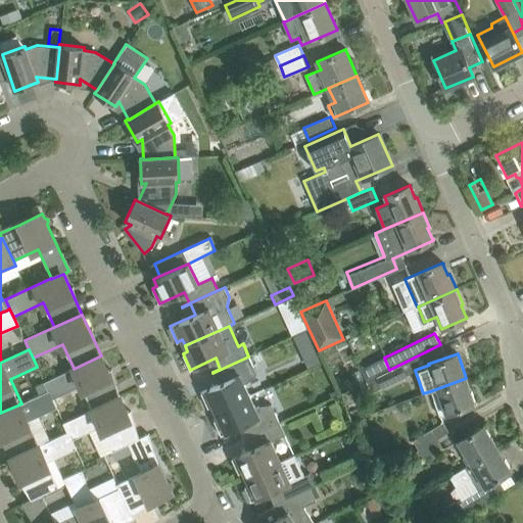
[(74,369),(74,368),(44,382),(48,390),(52,398),(81,385),(92,410),(93,410),(120,397),(101,355),(74,369)]
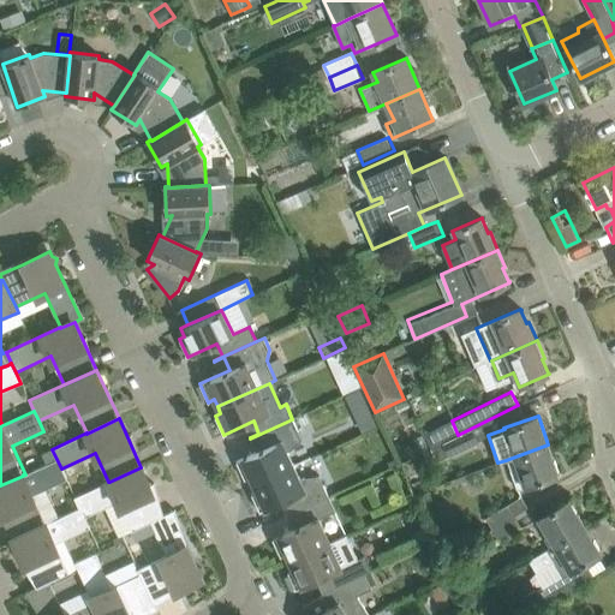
[(250,477),(254,484),(293,465),(287,451),(290,449),(302,440),(292,419),(250,439),(260,435),(266,447),(236,461),(244,479),(250,477)]
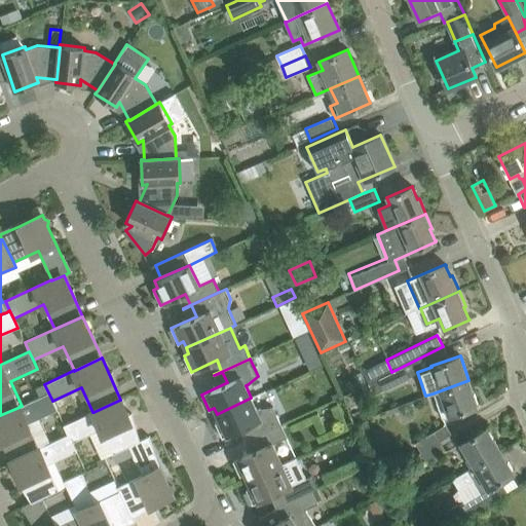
[(391,372),(386,360),(362,372),(368,384),(391,372)]
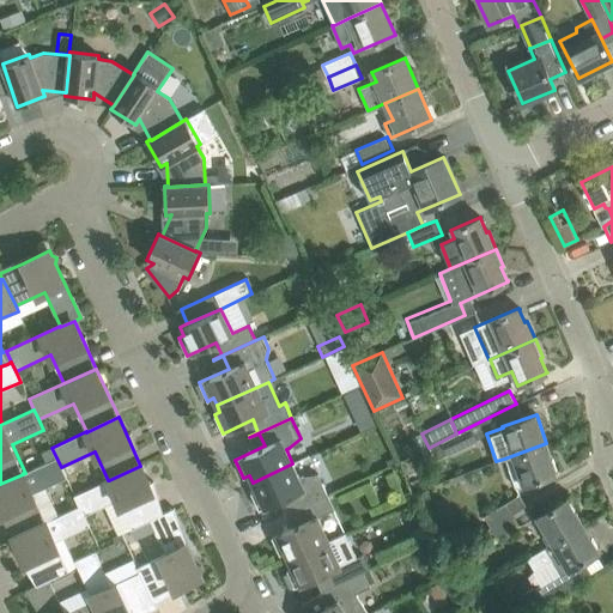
[(471,426),(456,434),(429,448),(434,457),(475,439),(471,426)]
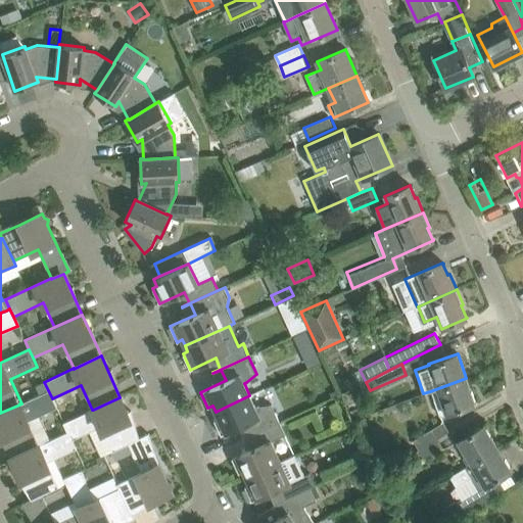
[(475,403),(466,378),(430,391),(439,416),(475,403)]
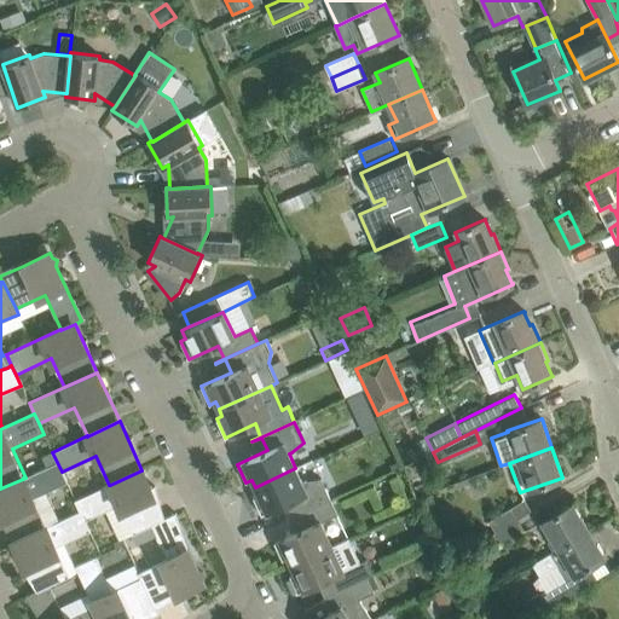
[(67,482),(62,472),(57,462),(25,478),(23,478),(23,479),(0,489),(0,514),(13,543),(46,527),(47,526),(34,497),(67,482)]
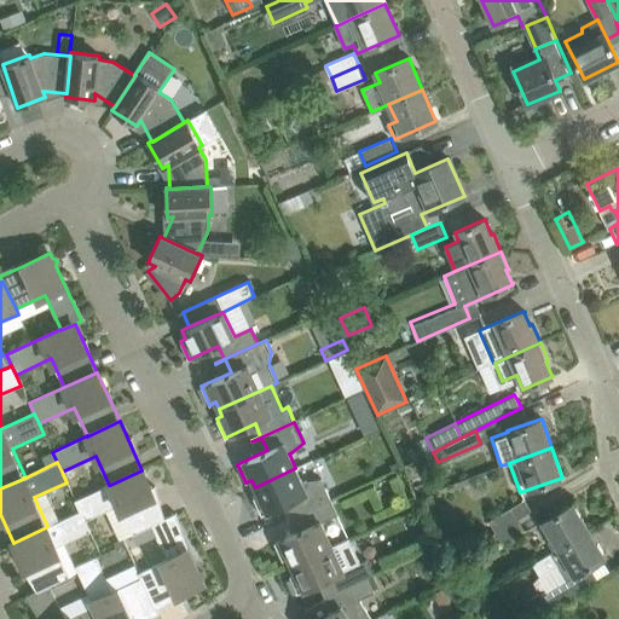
[(289,519),(330,499),(320,479),(305,481),(302,482),(295,468),(255,487),(258,495),(253,497),(261,515),(291,502),(298,514),(288,519),(289,519)]
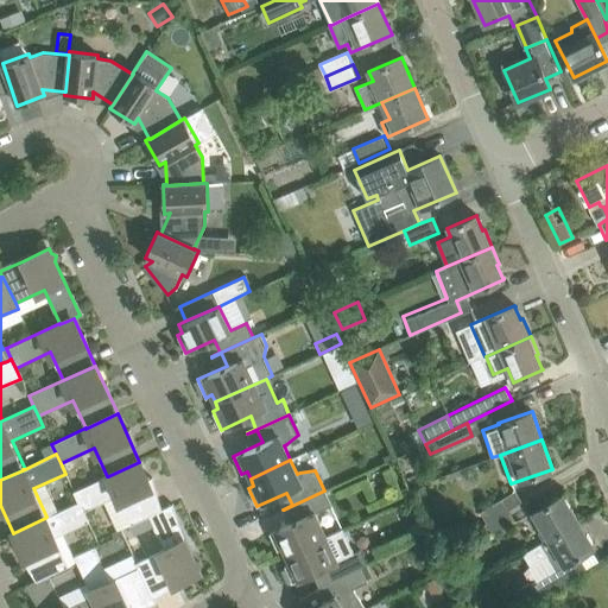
[(69,461),(62,464),(65,472),(73,468),(69,461)]
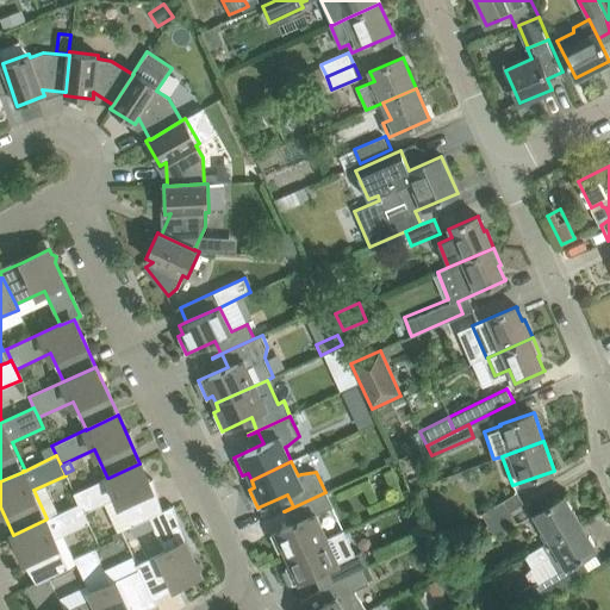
[(131,527),(149,518),(149,517),(162,511),(162,510),(139,464),(109,478),(107,478),(74,493),(79,504),(83,514),(117,498),(131,527)]
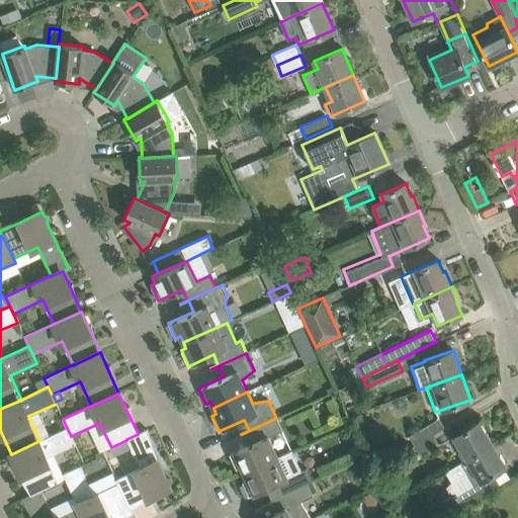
[(241,467),(244,472),(278,457),(268,437),(282,430),(276,418),(242,434),(242,435),(249,431),(254,442),(229,453),(236,469),(241,467)]
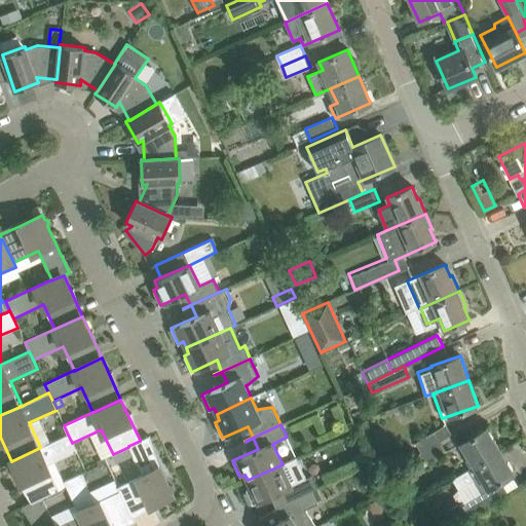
[(420,453),(440,442),(451,435),(445,424),(414,443),(420,453)]
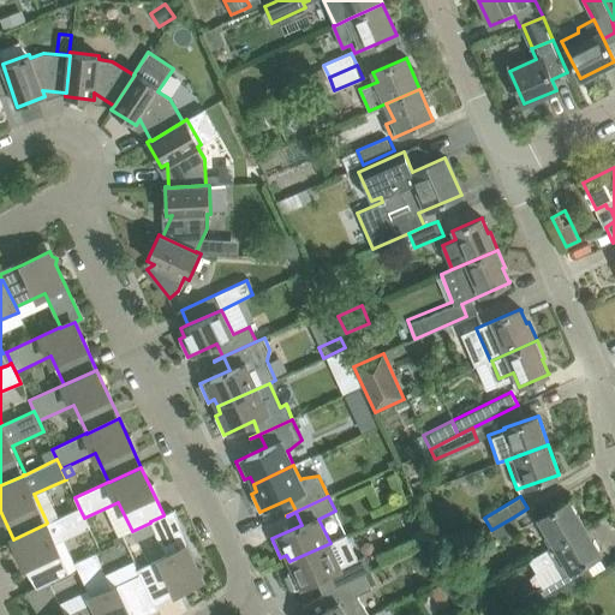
[(537,519),(553,545),(585,526),(569,500),(537,519)]
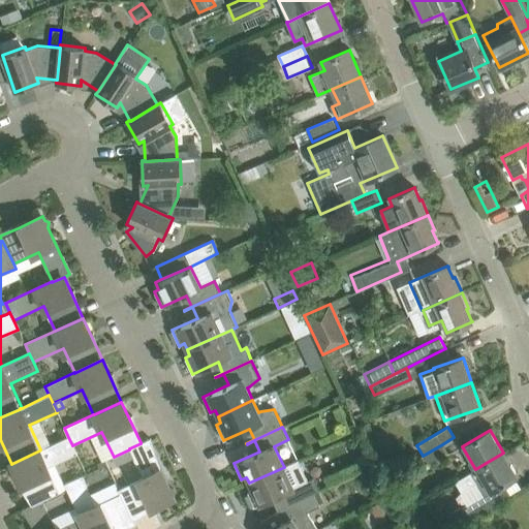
[(72,445),(68,437),(40,449),(39,450),(11,464),(30,505),(31,505),(42,500),(59,493),(48,467),(76,454),(72,445)]
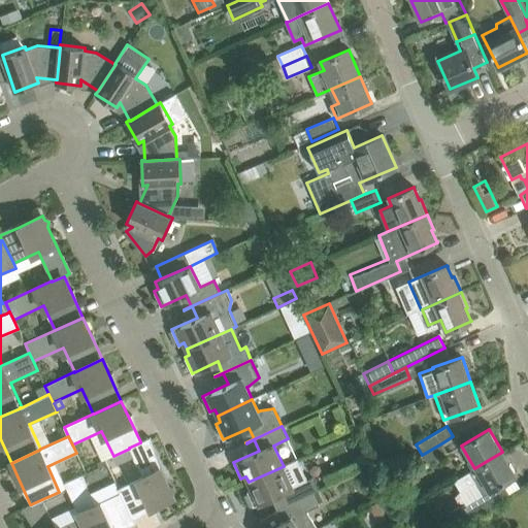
[(129,448),(129,449),(142,476),(118,488),(120,493),(120,492),(131,516),(173,496),(171,492),(173,488),(168,486),(146,439),(140,441),(140,442),(129,448)]
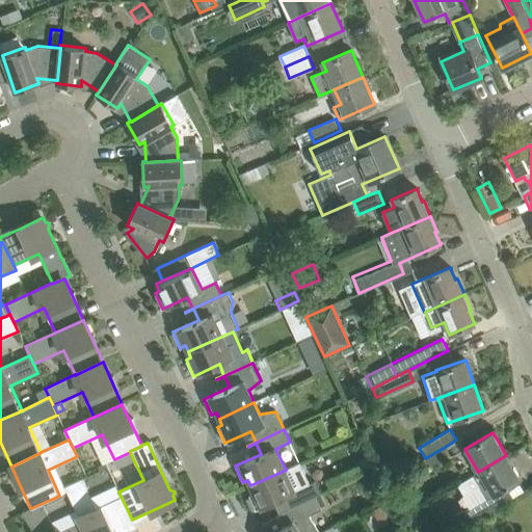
[(425,458),(430,469),(450,456),(445,447),(425,458)]
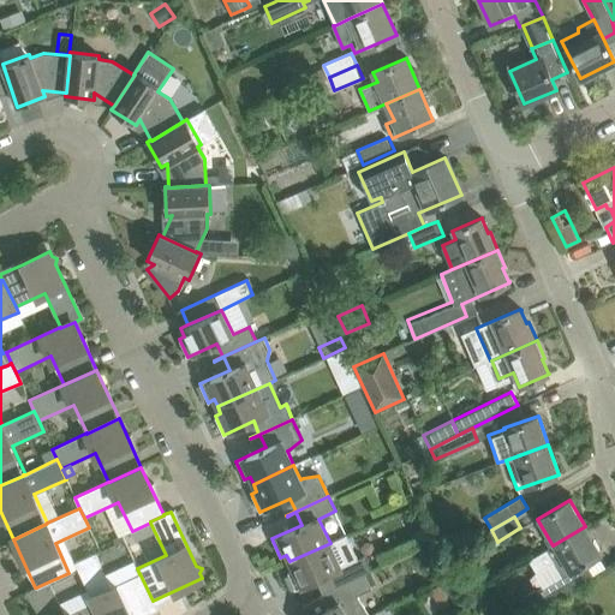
[(585,526),(553,545),(527,561),(535,573),(551,563),(559,578),(525,598),(531,609),(541,604),(561,592),(562,593),(593,574),(586,562),(601,553),(585,526)]
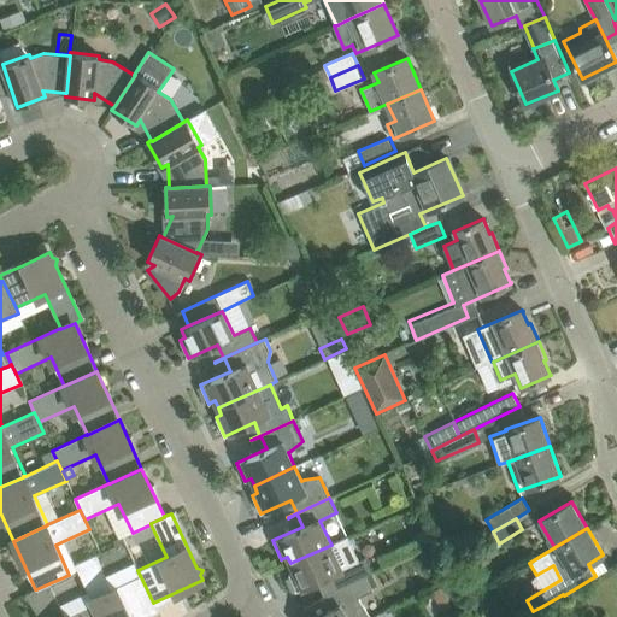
[(323,595),(365,576),(371,573),(364,558),(359,560),(356,554),(340,557),(338,558),(331,545),(291,563),(293,570),(288,573),(297,592),(327,577),(331,591),(323,594),(323,595)]
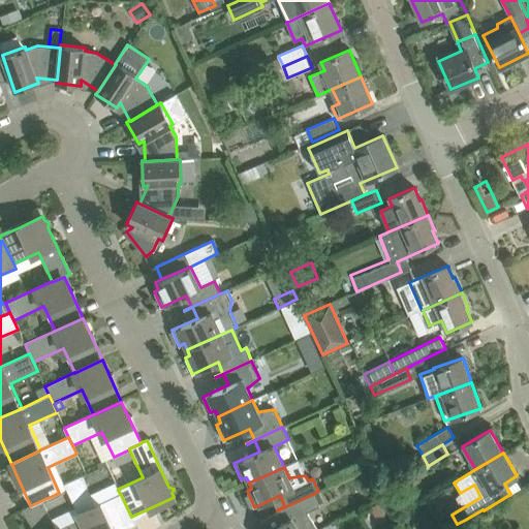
[(117,528),(134,522),(131,517),(120,493),(120,494),(120,495),(96,506),(82,475),(64,484),(81,518),(86,528),(117,528)]
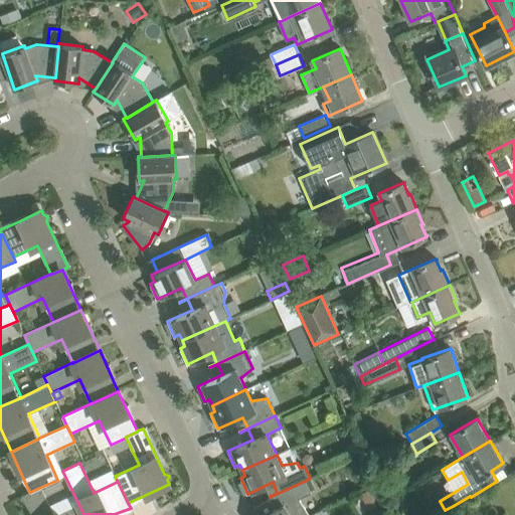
[(308,514),(299,499),(311,493),(305,481),(270,497),(278,494),(283,505),(266,514),(308,514)]
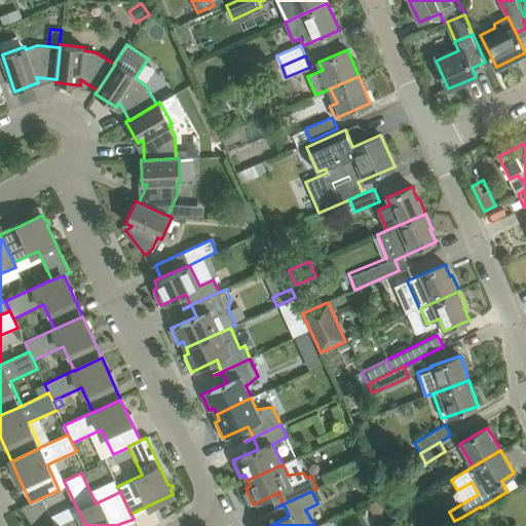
[(381,523),(393,515),(381,496),(369,503),(381,523)]
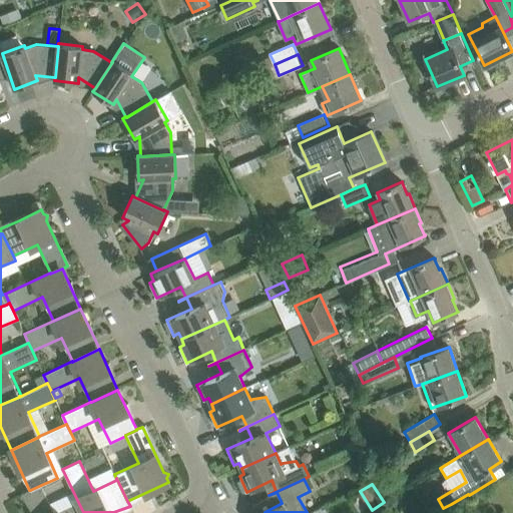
[(54,512),(53,512),(41,485),(30,490),(29,490),(24,492),(33,512),(83,512),(78,502),(54,512)]
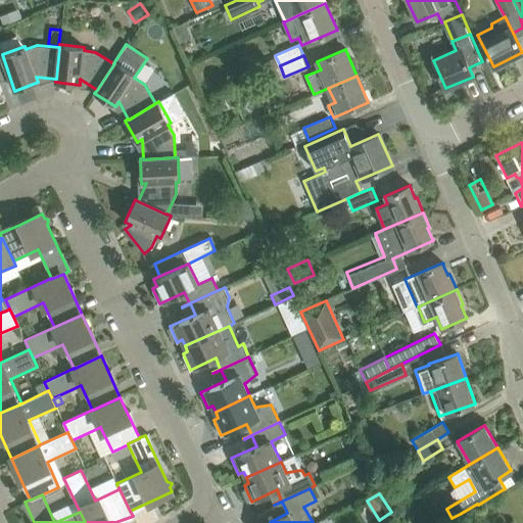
[(407,511),(408,510),(407,509),(407,508),(407,507),(406,506),(405,505),(403,504),(402,504),(401,504),(400,504),(399,504),(397,504),(396,505),(396,506),(395,507),(394,508),(394,509),(394,510),(394,511),(394,512),(395,513),(396,514),(396,515),(397,516),(399,516),(400,516),(401,516),(402,516),(403,516),(405,515),(406,514),(407,513),(407,512),(407,511)]
